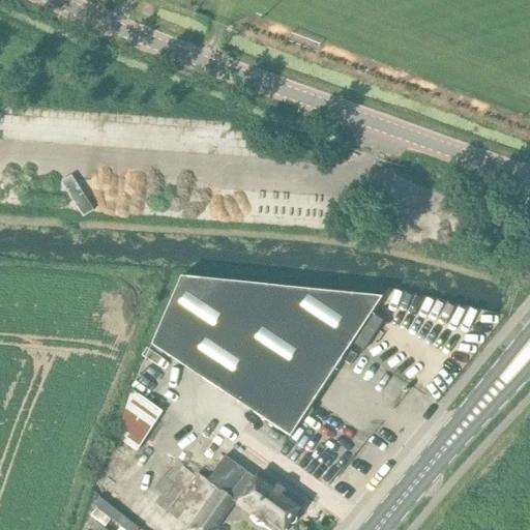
[(356,355),(347,350),(382,296),(181,276),(151,345),(290,437),(342,358),(350,364),(356,355)]
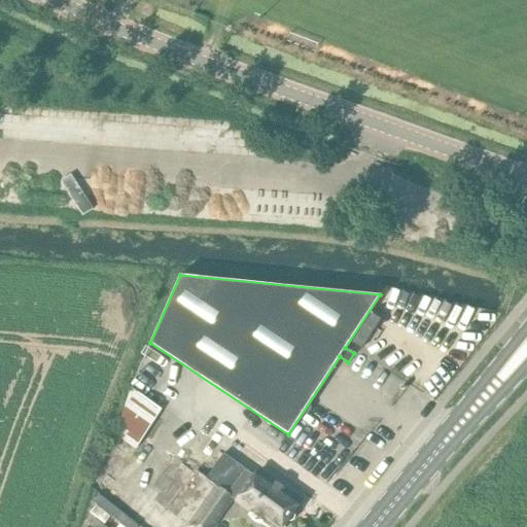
[(371,313),(351,343),(361,350),(381,319),(371,313)]
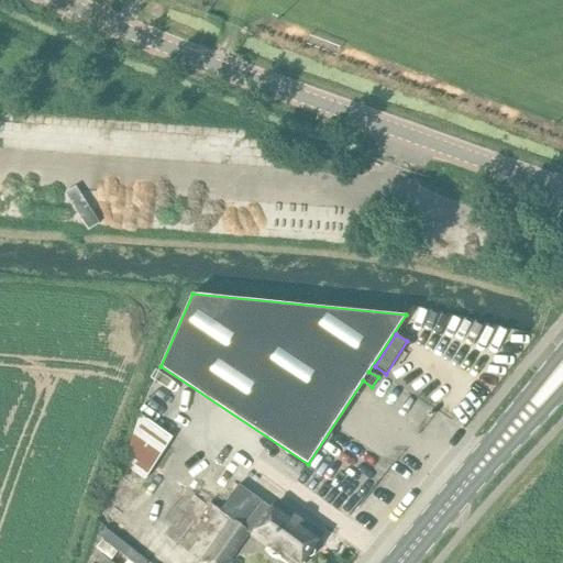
[(140,415),(122,464),(145,481),(174,437),(140,415)]
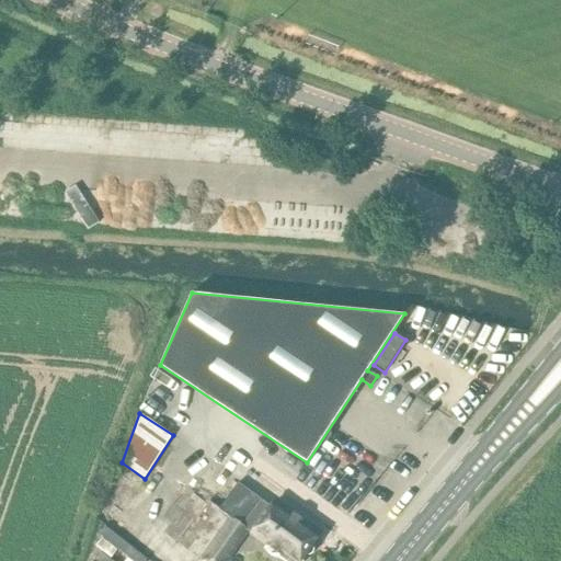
[(238,482),(218,510),(229,517),(250,531),(290,560),(299,560),(320,533),(274,500),(270,505),(238,482)]
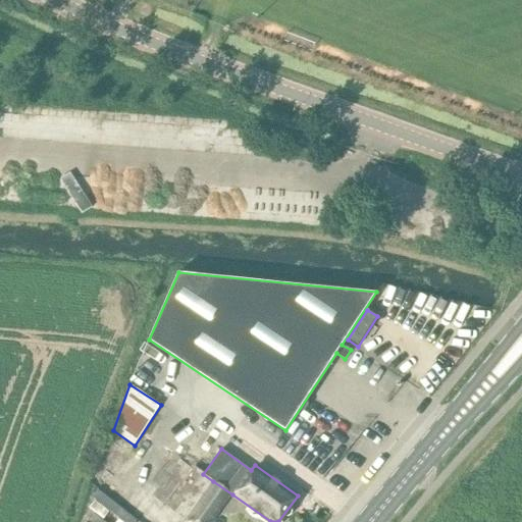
[(142,521),(136,513),(127,519),(128,521),(142,521)]
